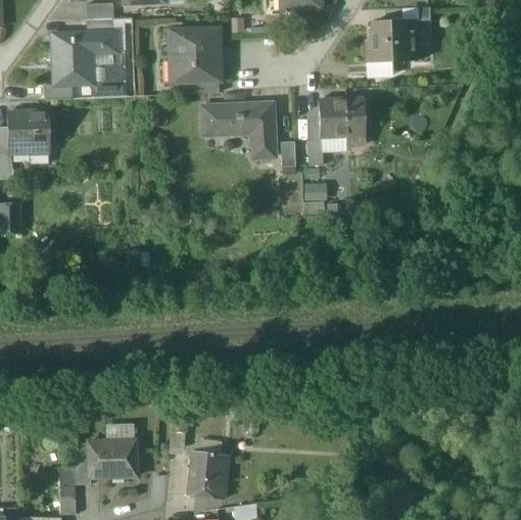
[(112,3),(87,4),(88,19),(112,18),(113,17),(112,3)]
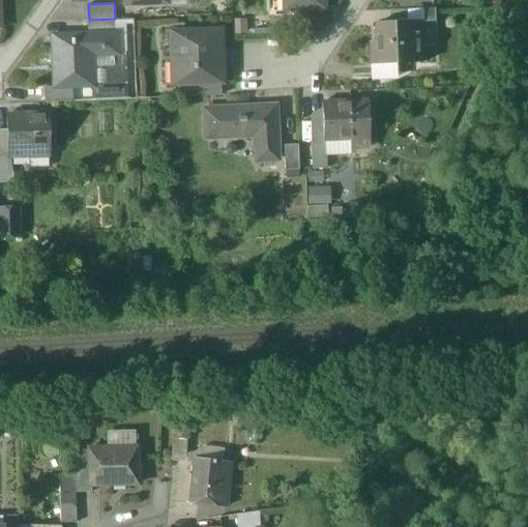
[(114,19),(89,20),(89,32),(115,31),(114,19)]
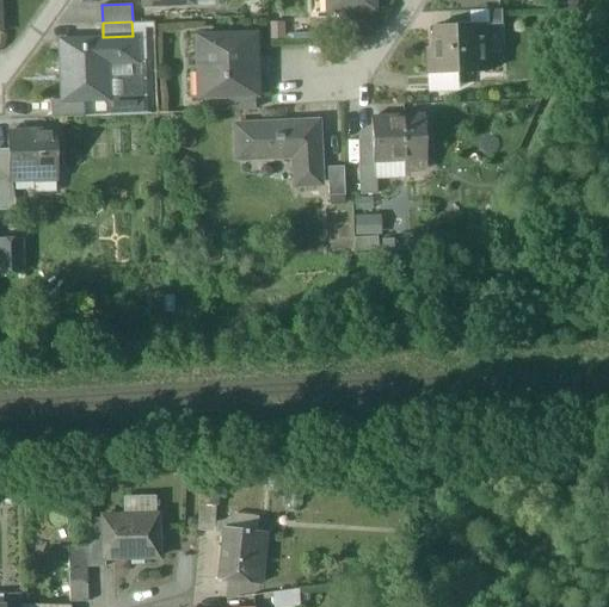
[(487,22),(438,23),(438,47),(432,47),(432,70),(488,70),(487,22)]
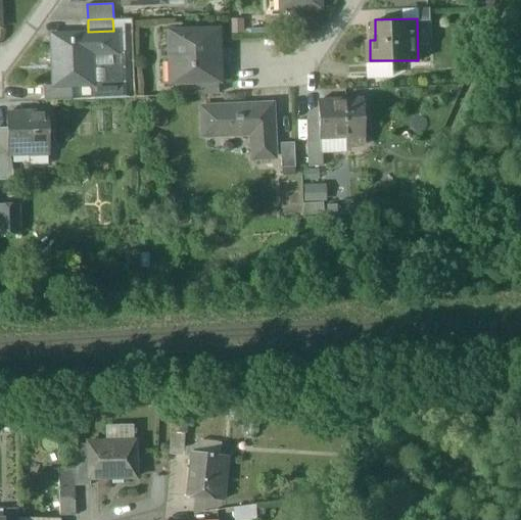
[(219,28),(170,29),(172,83),(190,82),(217,81),(220,81),(219,28)]
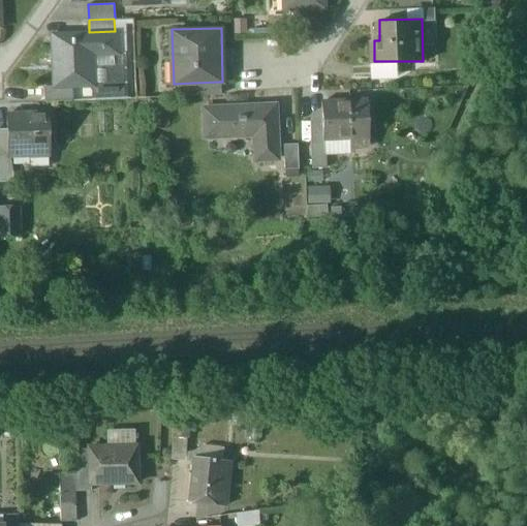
[(89,32),(58,33),(59,58),(53,58),(54,86),(71,86),(94,85),(95,85),(94,53),(119,52),(118,31),(115,31),(89,32)]
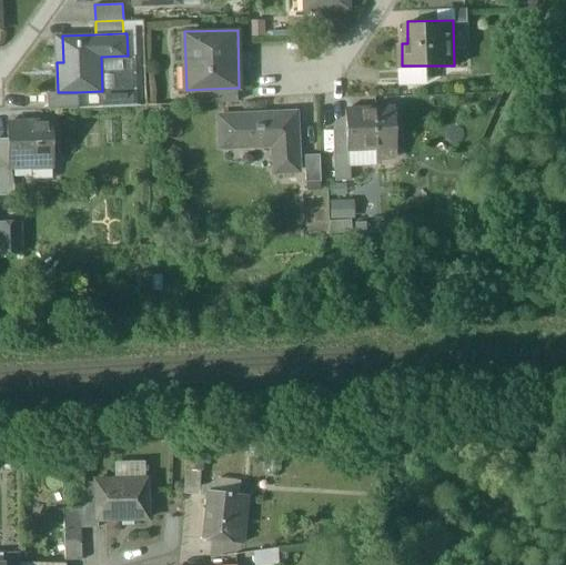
[(128,56),(101,57),(102,91),(101,91),(102,107),(141,104),(139,56),(128,56)]
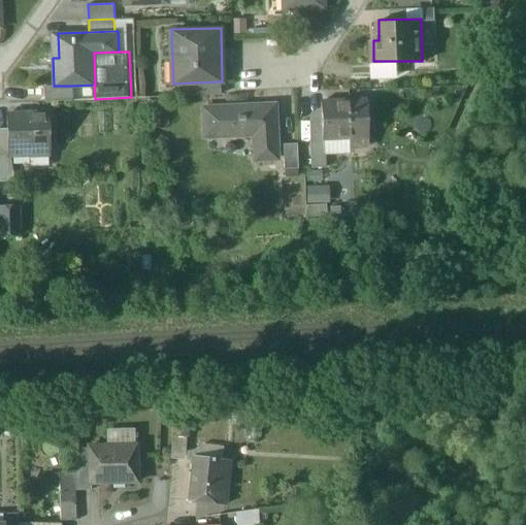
[(219,81),(192,83),(192,95),(220,94),(219,81)]
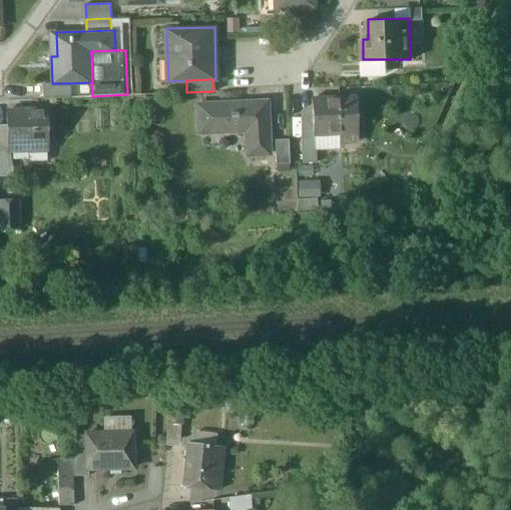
[(69,83),(52,83),(43,83),(44,97),(70,96),(69,83)]
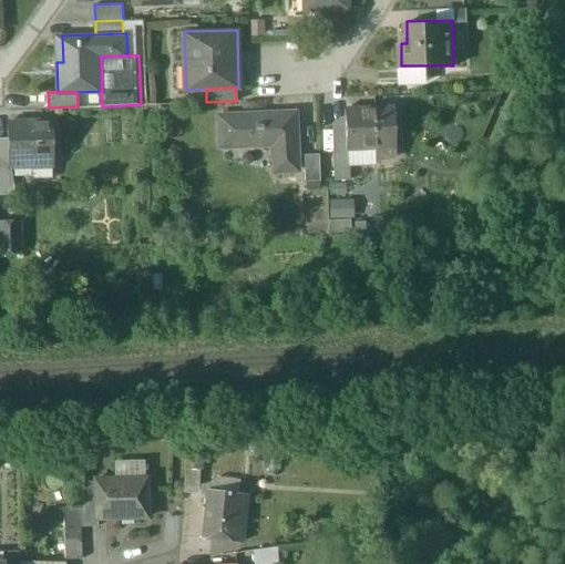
[(393,105),(346,108),(346,127),(347,146),(348,145),(377,144),(377,143),(396,143),(393,105)]
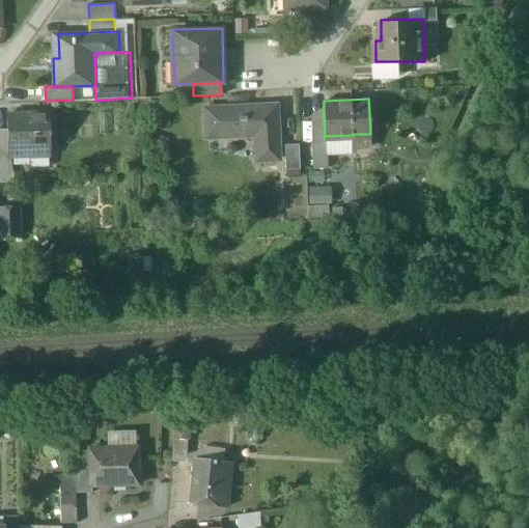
[(275,105),(204,108),(205,137),(255,134),(256,160),(278,159),(275,105)]
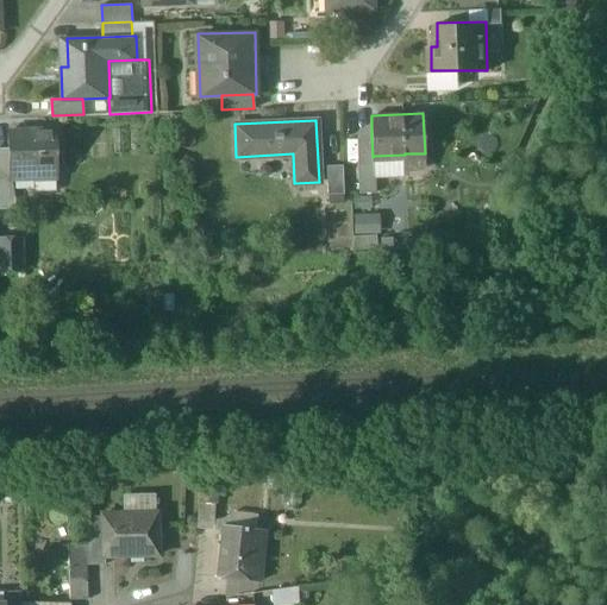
[(30,134),(8,134),(10,150),(11,172),(57,171),(56,131),(30,131),(30,134)]
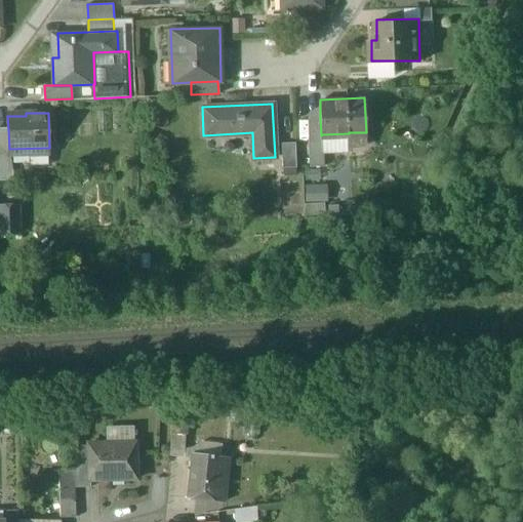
[(320,118),(309,118),(309,141),(322,141),(322,134),(321,135),(320,118)]
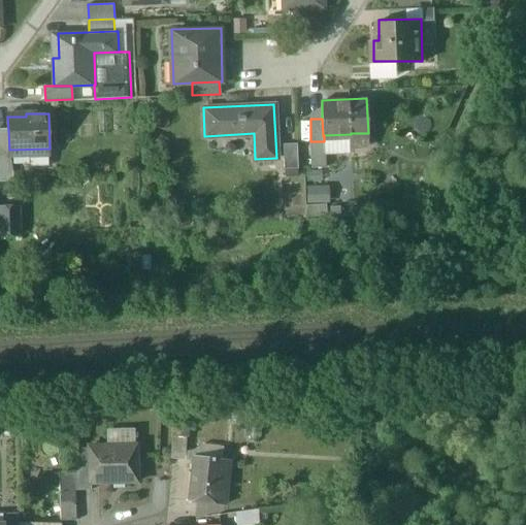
[(8,130),(0,130),(0,154),(9,155),(9,150),(8,130)]
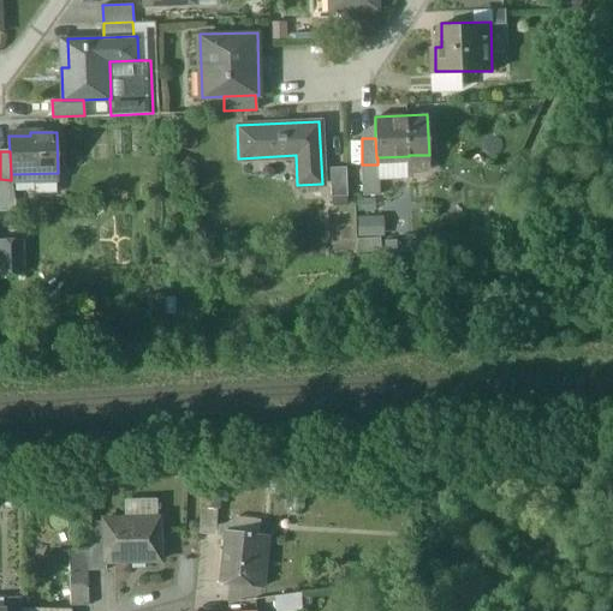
[(378,165),(362,165),(364,195),(379,193),(378,165)]
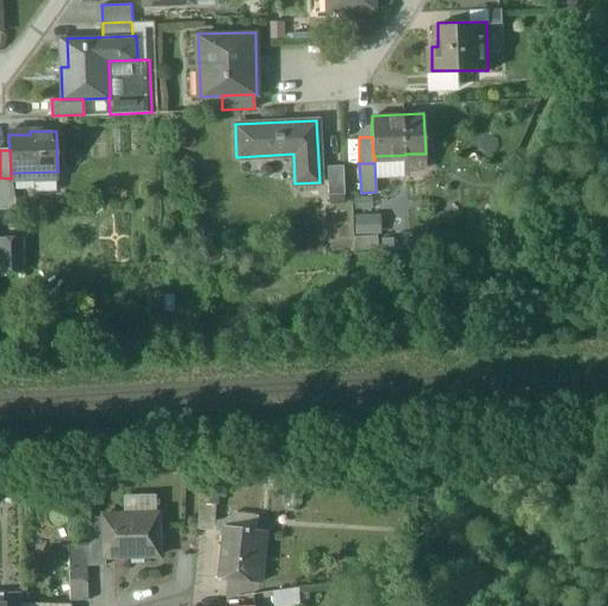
[(345,164),(328,166),(329,194),(346,193),(345,164)]
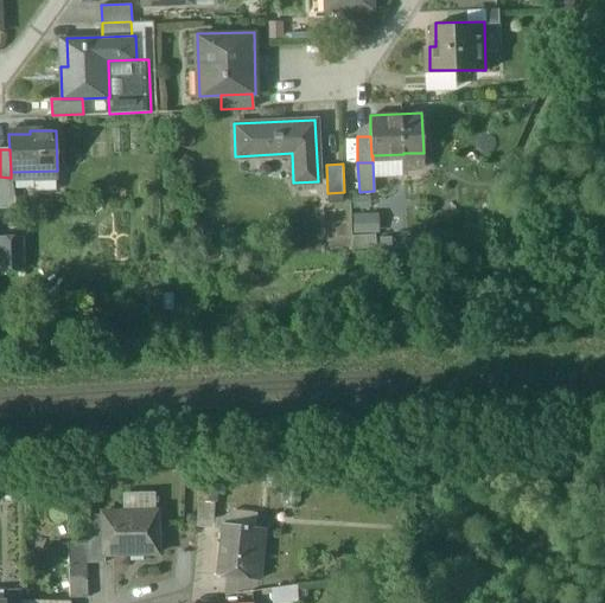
[(11,179),(11,178),(0,177),(0,194),(16,196),(12,179),(11,179)]
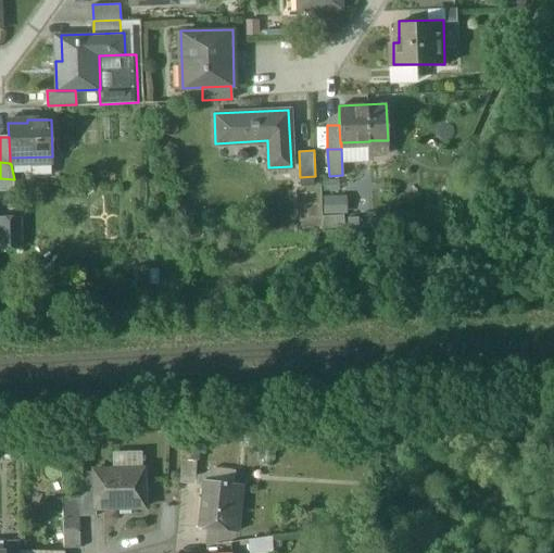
[(14,179),(0,178),(0,189),(15,189),(14,179)]
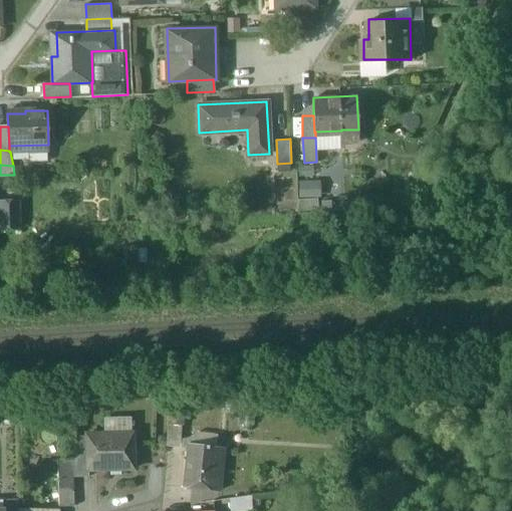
[(188,402),(170,401),(169,424),(183,424),(183,418),(190,418),(190,409),(188,409),(188,402)]
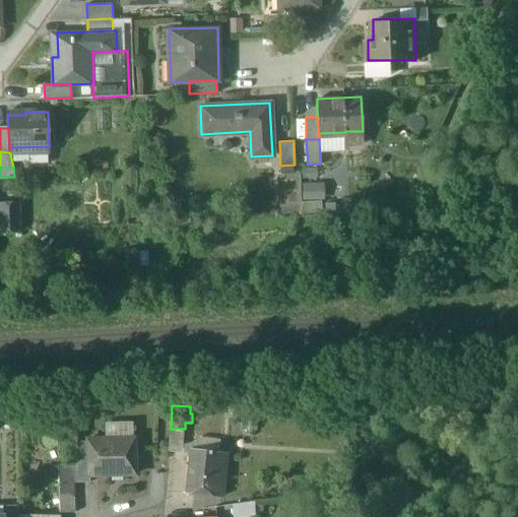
[(185,429),(171,429),(170,450),(183,450),(185,429)]
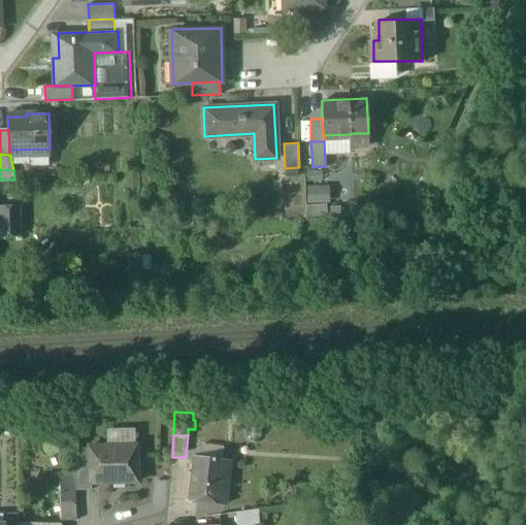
[(137,443),(90,445),(90,447),(91,481),(92,481),(138,480),(137,443)]
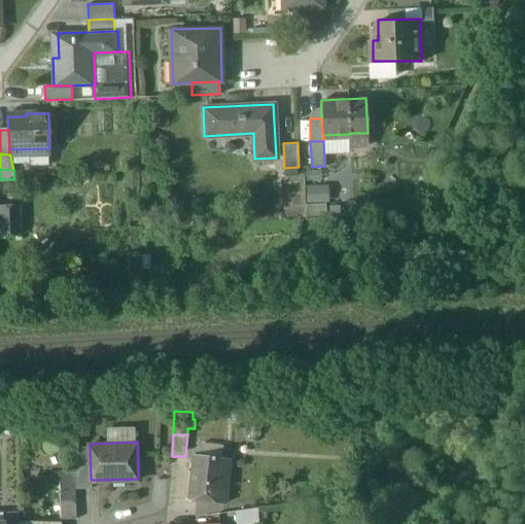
[(91,480),(90,446),(75,446),(76,470),(76,488),(92,488),(92,480),(91,480)]
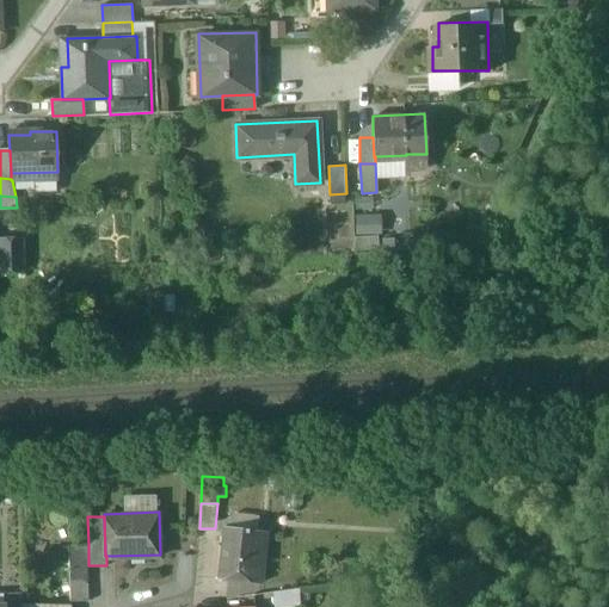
[(268,530),(225,525),(219,577),(262,582),(268,530)]
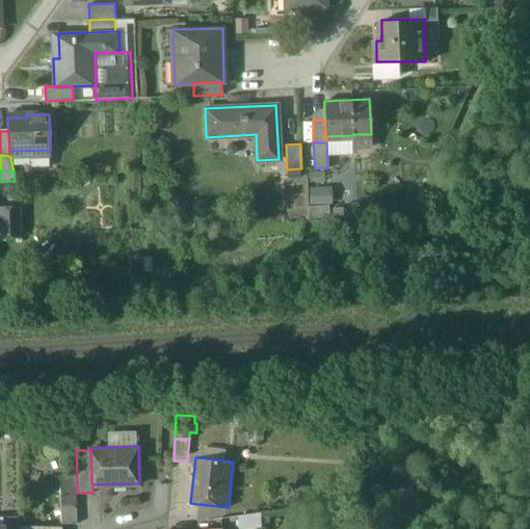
[(77,475),(59,476),(60,523),(77,523),(76,493),(77,493),(77,475)]
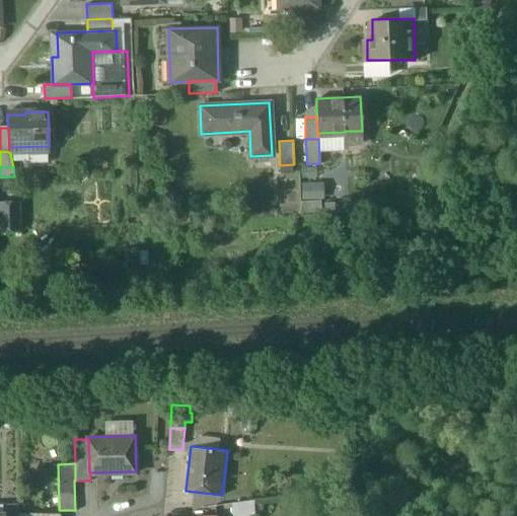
[(253,499),(233,502),(233,515),(234,515),(254,515),(253,499)]
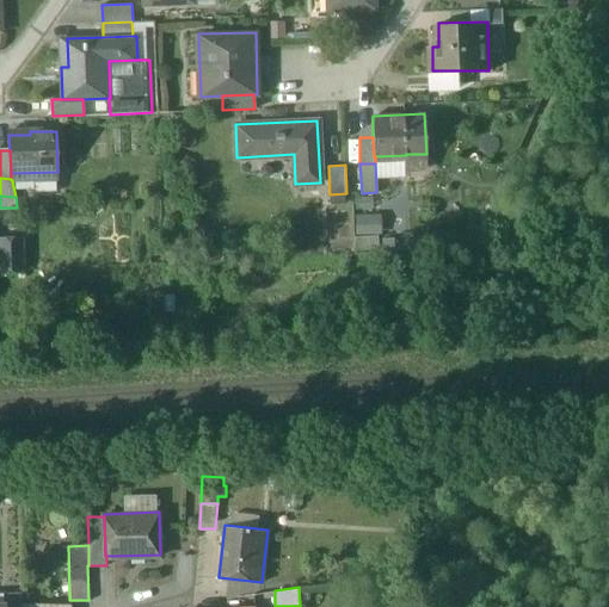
[(23,592),(6,592),(6,600),(6,606),(23,606),(23,605),(23,592)]
